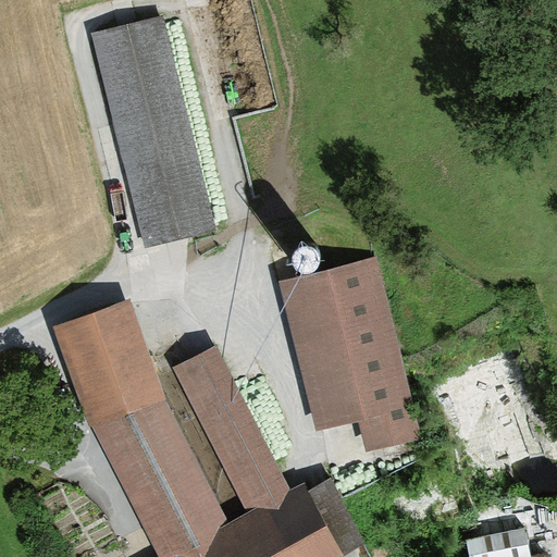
[(160,16),(91,34),(147,246),(215,229),(160,16)]
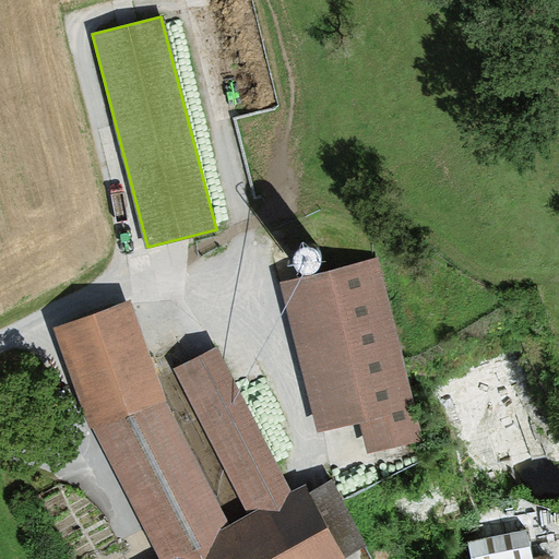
[(313,256),(317,252),(318,249),(319,245),(318,240),(317,237),(313,234),(309,232),(306,232),(301,233),(297,235),(295,238),(293,242),(293,247),(295,251),(297,254),(301,257),(306,258),(309,257),(313,256)]
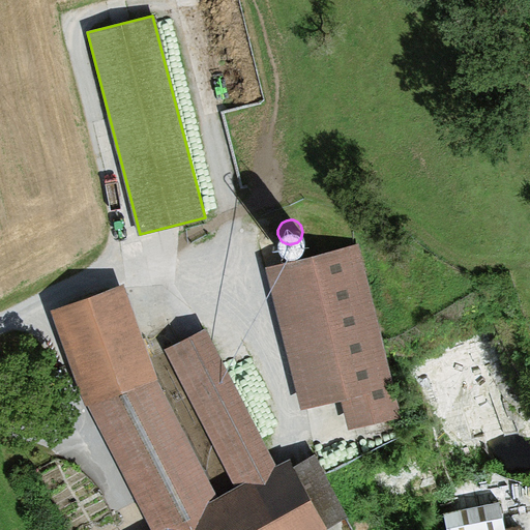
[(313,257),(264,268),(300,410),(341,400),(349,431),(402,417),(359,245),(313,257)]
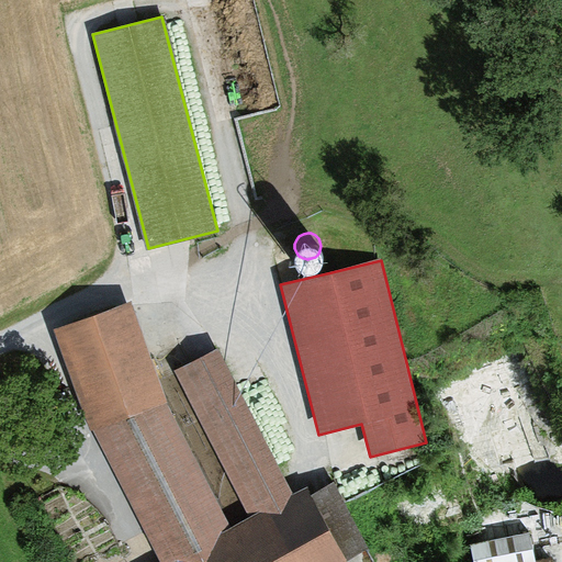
[(130,302),(54,330),(91,433),(164,561),(347,561),(368,547),(335,483),(313,495),(308,485),(293,493),(220,347),(202,358),(175,372),(248,517),(229,527),(167,401),(130,302)]
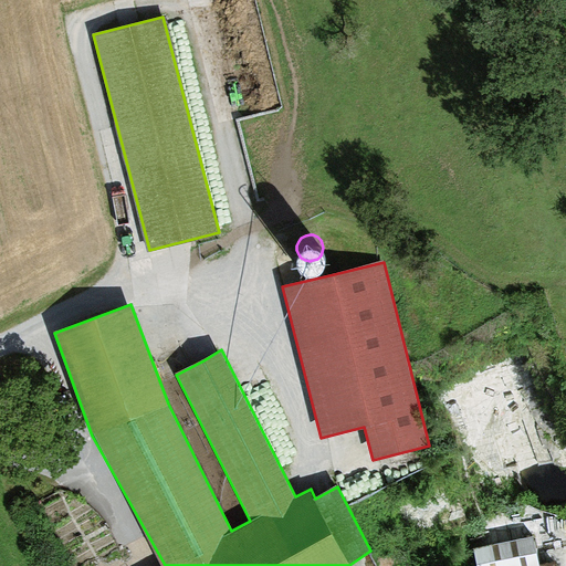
[(481,565),(543,565),(541,538),(480,544),(481,565)]
